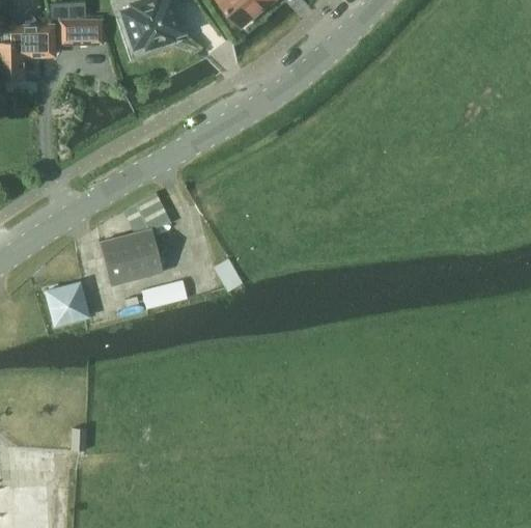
[(134,51),(178,35),(180,34),(171,4),(160,8),(154,0),(134,7),(135,17),(123,21),(134,51)]
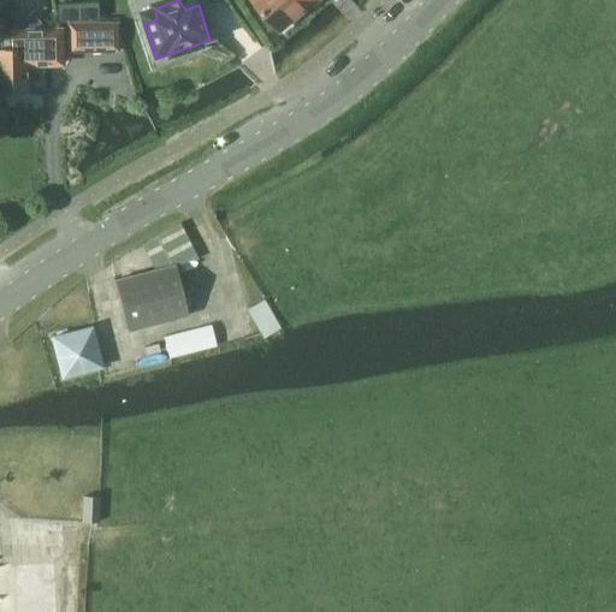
[(280,34),(291,24),(319,0),(260,0),(255,5),(280,34)]
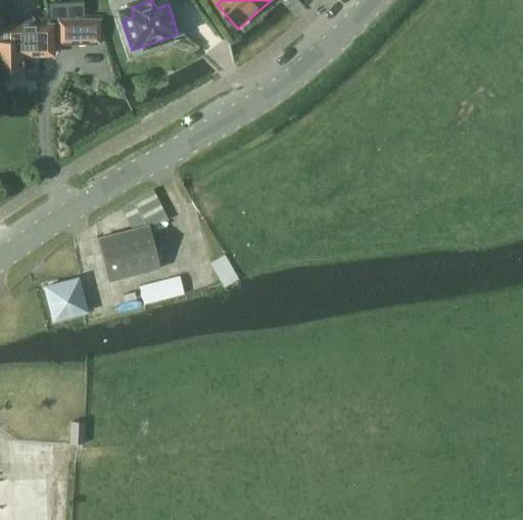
[(58,6),(47,7),(48,21),(59,20),(58,6)]
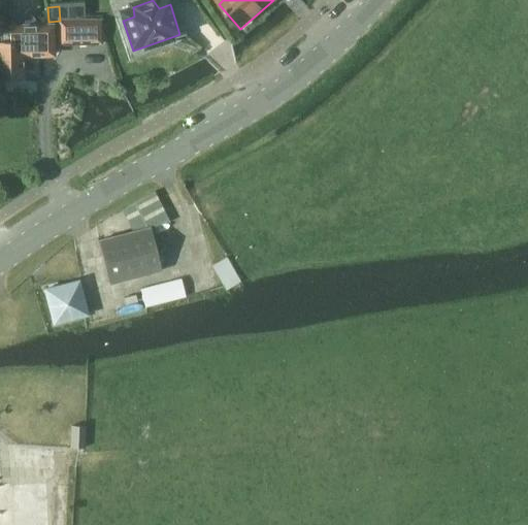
[(54,59),(53,28),(35,28),(35,24),(32,20),(29,18),(25,18),(21,21),(18,25),(18,29),(10,29),(0,28),(0,81),(23,81),(23,60),(54,59)]
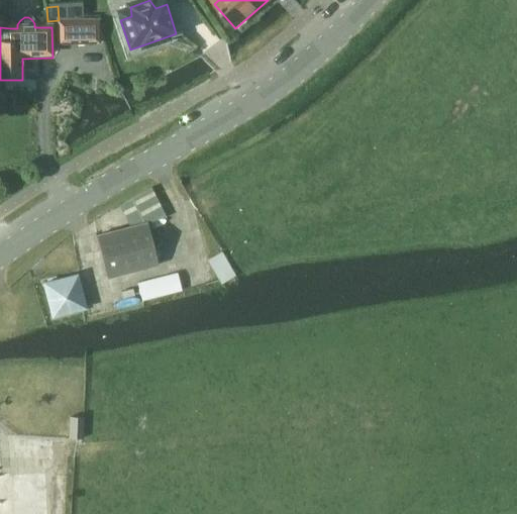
[(100,46),(99,25),(99,22),(98,22),(82,23),(67,23),(58,23),(58,47),(100,46)]
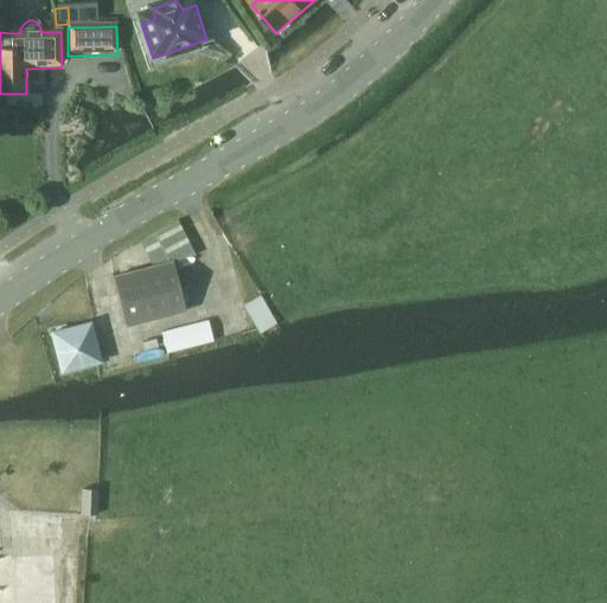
[(191,248),(178,225),(141,245),(153,269),(191,248)]
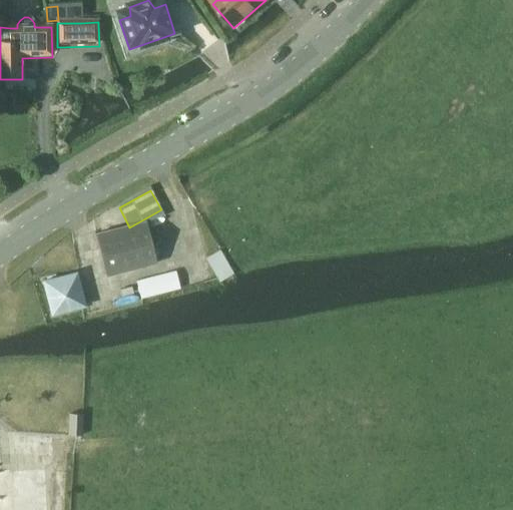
[(146,223),(96,236),(106,279),(157,266),(146,223)]
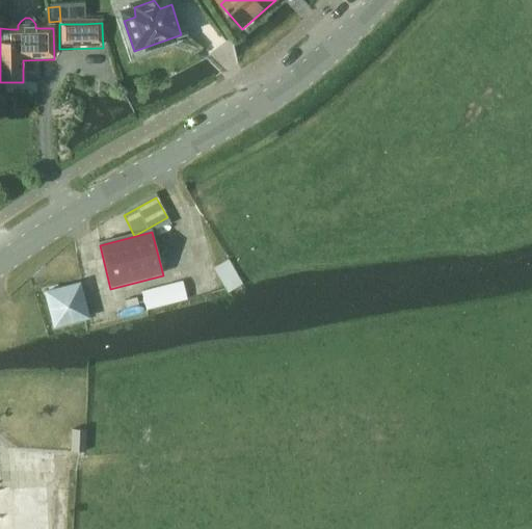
[(231,260),(216,267),(229,292),(243,284),(231,260)]
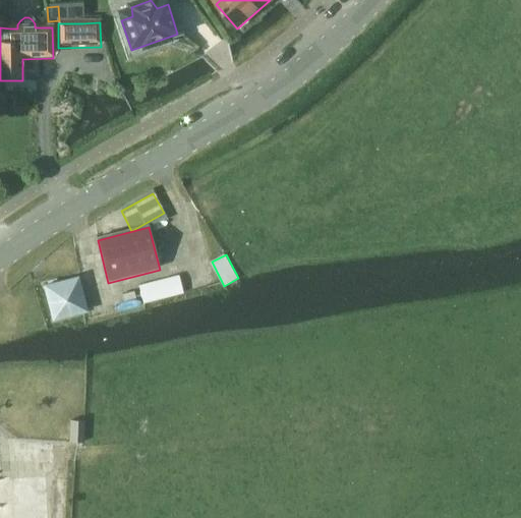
[(79,275),(43,284),(53,321),(89,310),(79,275)]
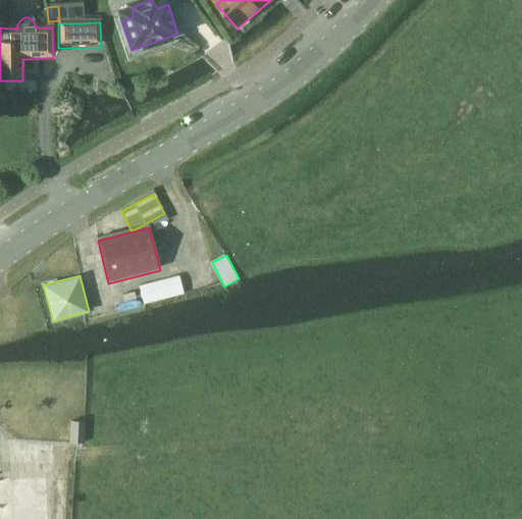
[(70,423),(69,445),(84,445),(85,424),(70,423)]
